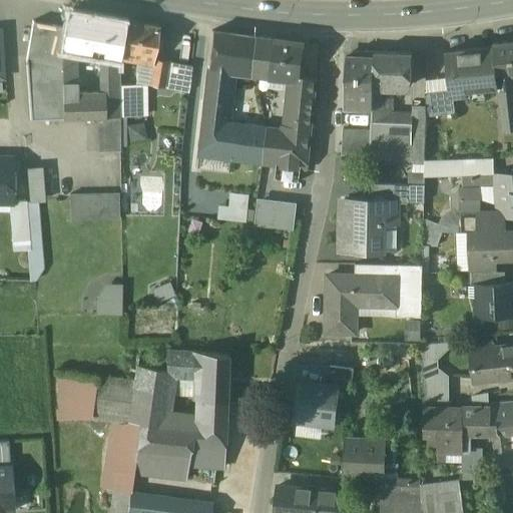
[(125,21),(69,11),(66,26),(62,50),(118,59),(120,52),(125,21)]
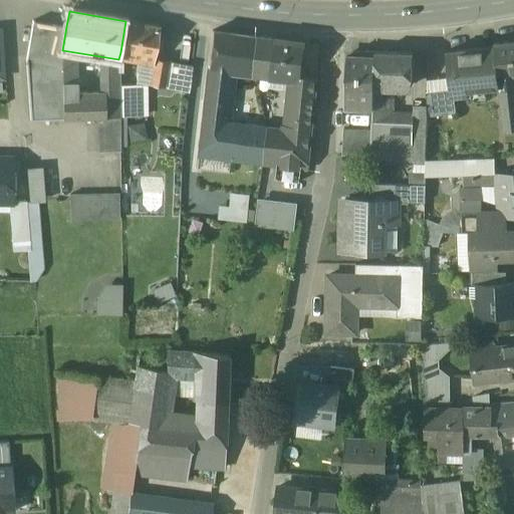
[(66,26),(33,20),(26,58),(62,65),(62,64),(62,50),(66,26)]
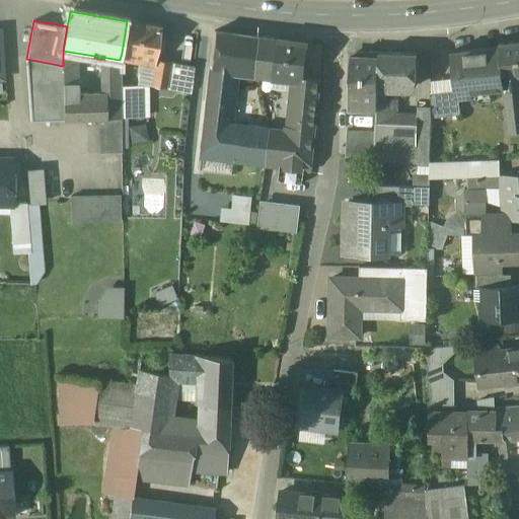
[(160,26),(127,21),(122,53),(155,59),(160,26)]
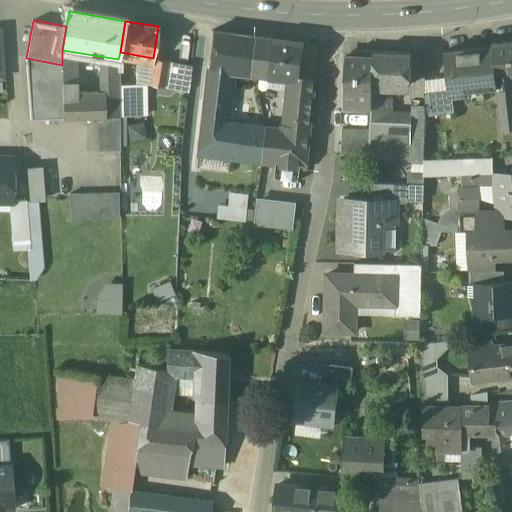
[(257,37),(211,31),(208,67),(233,69),(253,71),(257,37)]
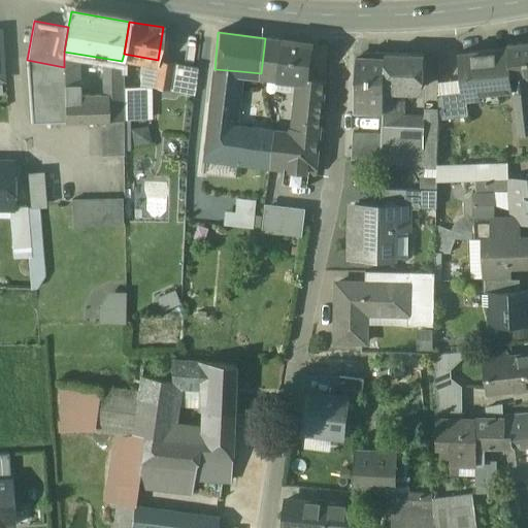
[(312,43),(265,38),(261,73),(277,75),(277,76),(303,79),(308,80),(309,79),(312,43)]
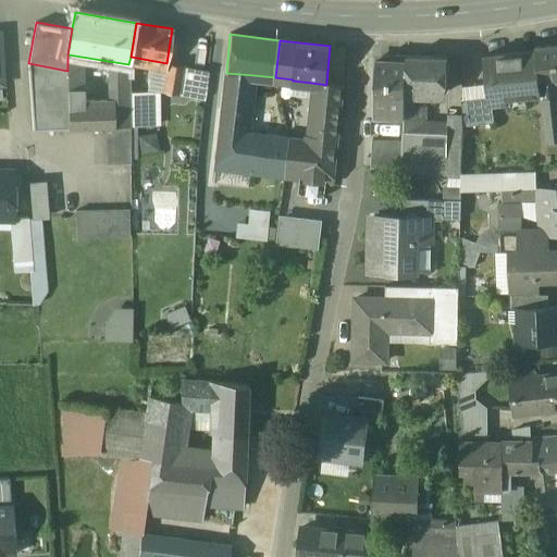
[(556,45),(535,48),(536,52),(536,51),(540,82),(556,79),(556,45)]
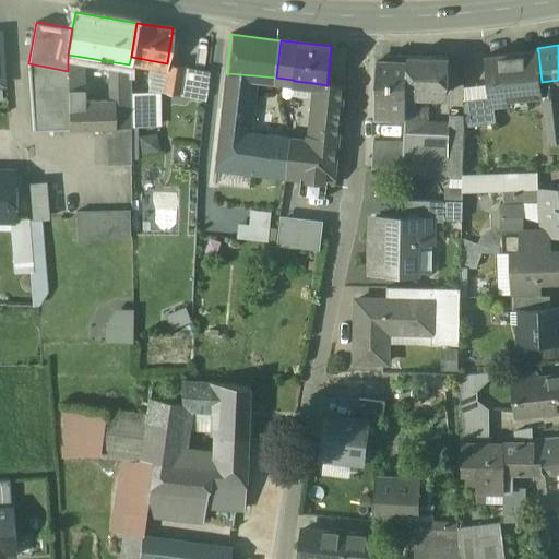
[(538,52),(486,58),(490,97),(491,105),(492,104),(508,103),(507,97),(543,94),(542,82),(538,51),(538,52)]
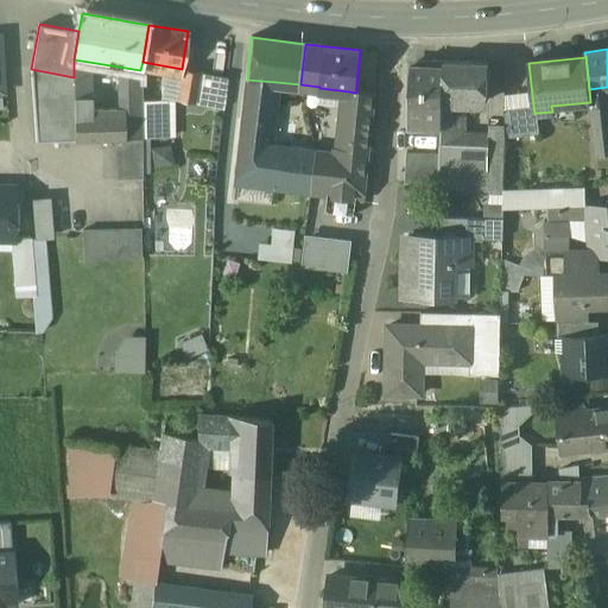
[(488,63),(444,62),(444,67),(442,100),(462,100),(487,101),(488,63)]
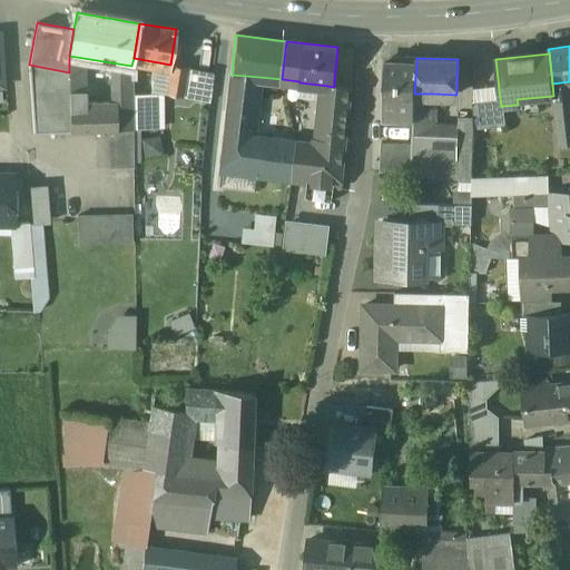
[(416,62),(385,60),(382,120),(413,121),(414,94),(416,62)]
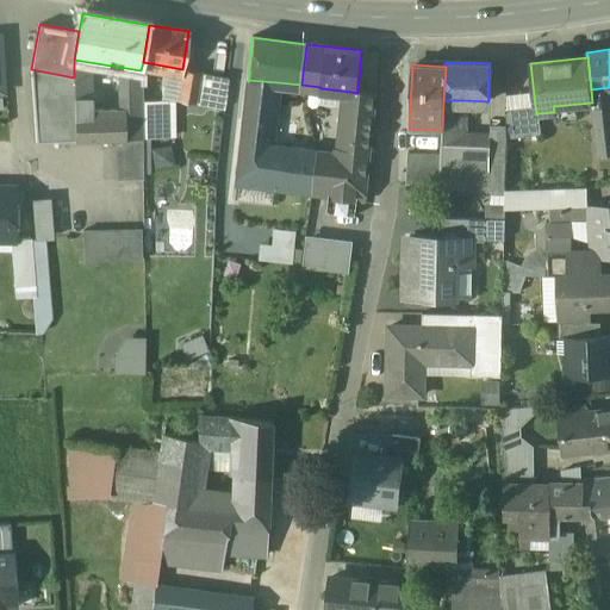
[(201,72),(186,68),(179,99),(195,103),(201,72)]
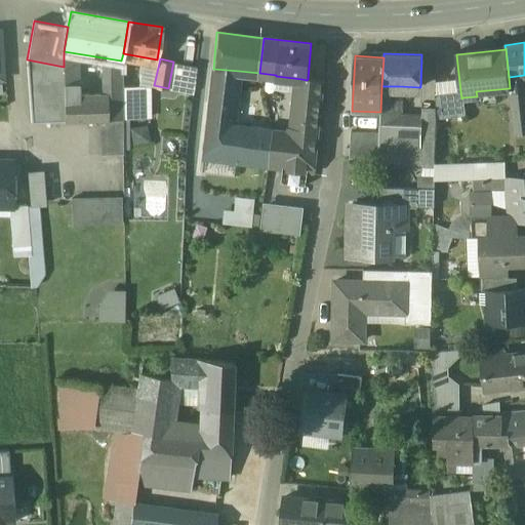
[(64,67),(27,59),(31,120),(65,119),(65,98),(64,67)]
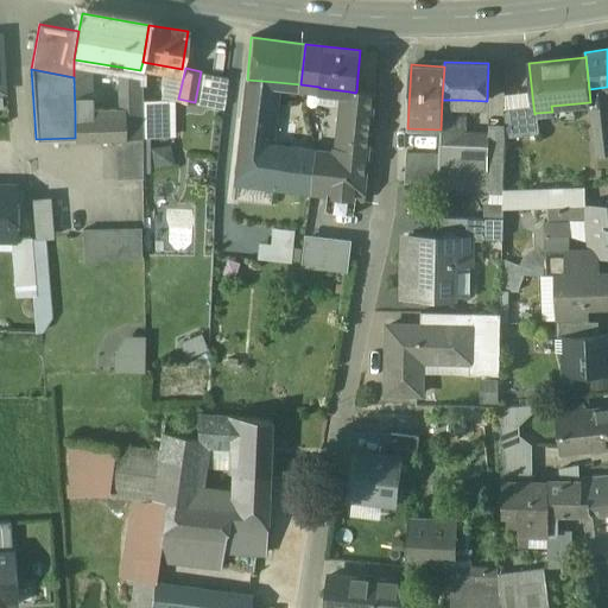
[(227,77),(210,74),(206,100),(225,103),(227,77)]
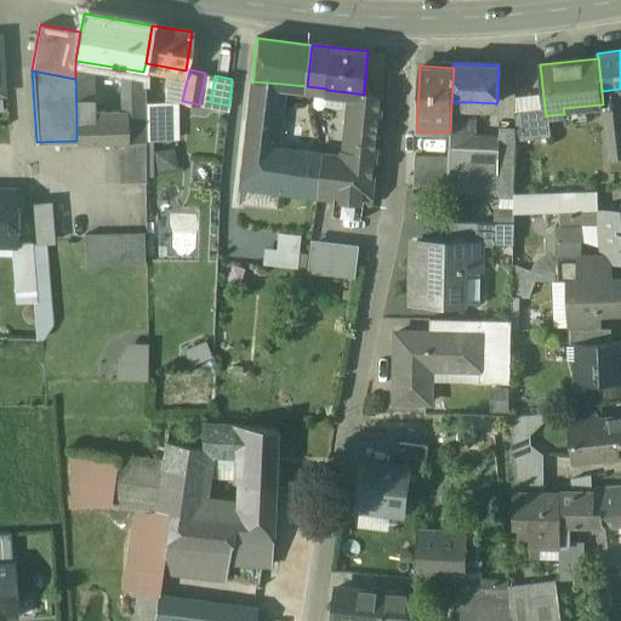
[(92,117),(92,78),(75,78),(75,79),(77,117),(92,117)]
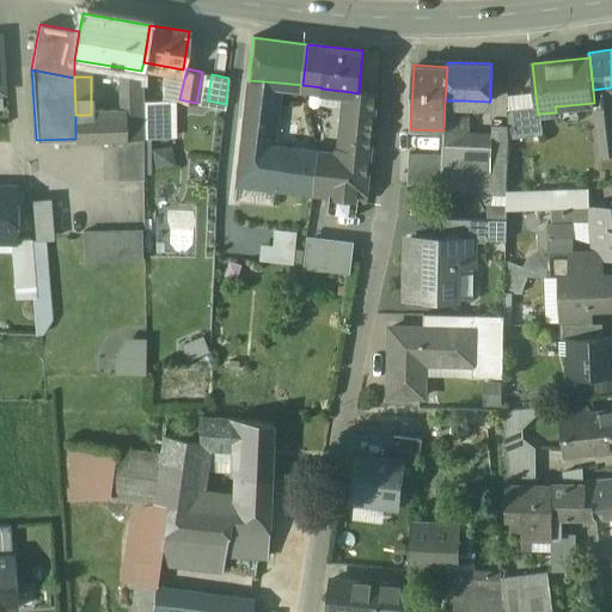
[(249,80),(236,185),(277,190),(281,152),(269,151),(279,83),(249,80)]
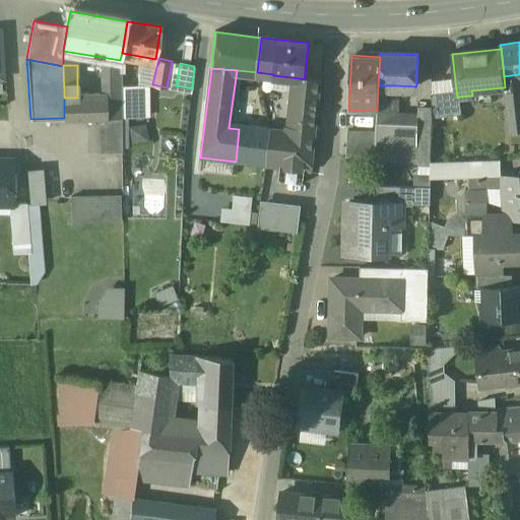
[(519,74),(504,76),(505,87),(509,129),(519,127),(519,74)]
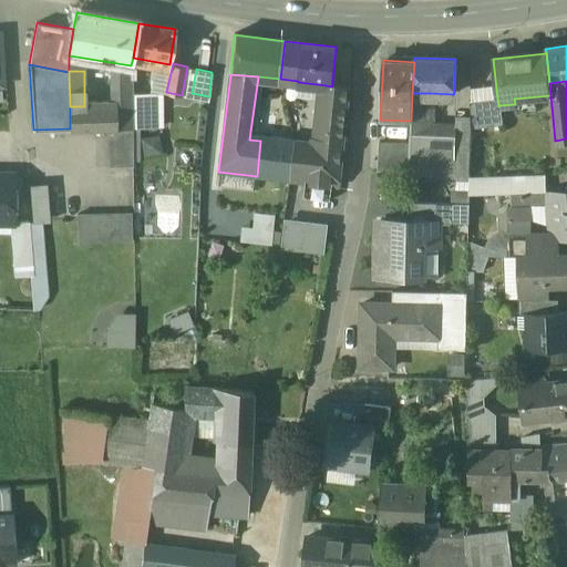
[(141,94),(141,84),(131,85),(132,94),(141,94)]
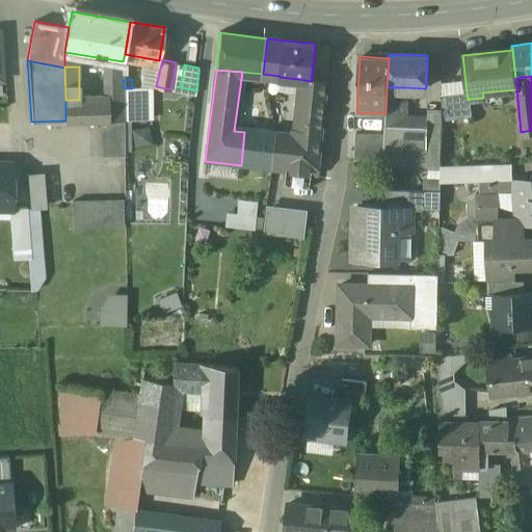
[(124,88),(123,80),(112,80),(113,100),(113,101),(114,101),(124,100),(124,88)]
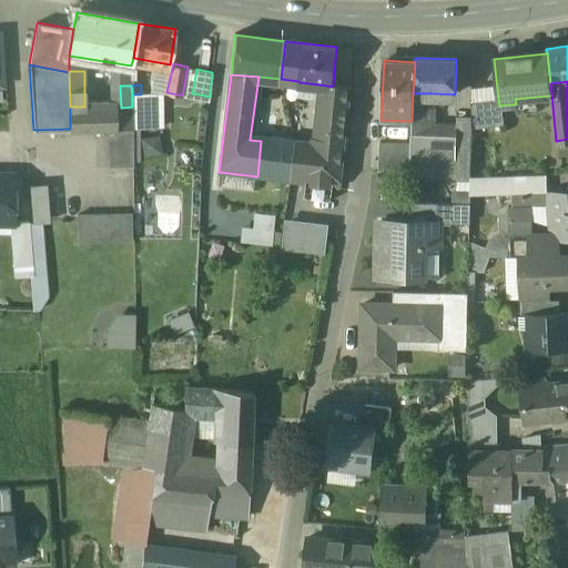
[(348,87),(333,85),(332,87),(326,85),(317,148),(342,151),(348,87)]
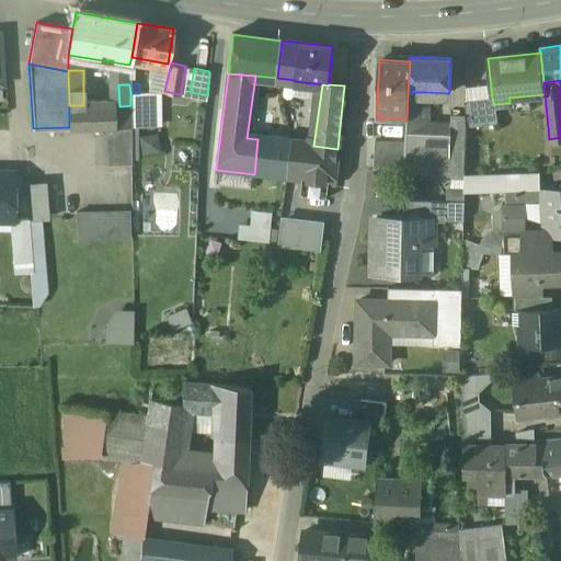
[(426,92),(408,92),(407,119),(407,123),(420,123),(420,106),(425,106),(426,92)]
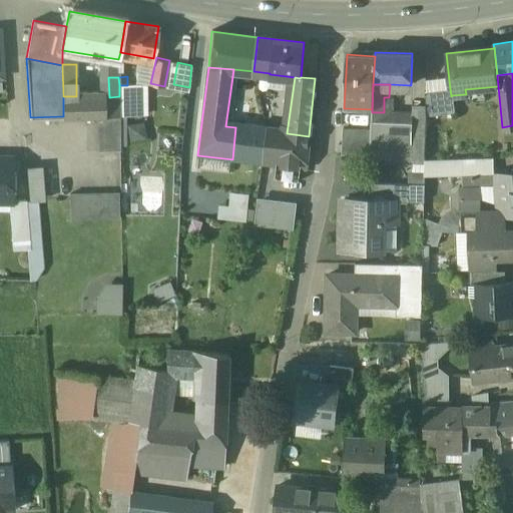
[(145,115),(144,85),(127,85),(119,85),(119,96),(119,115),(126,115),(145,115)]
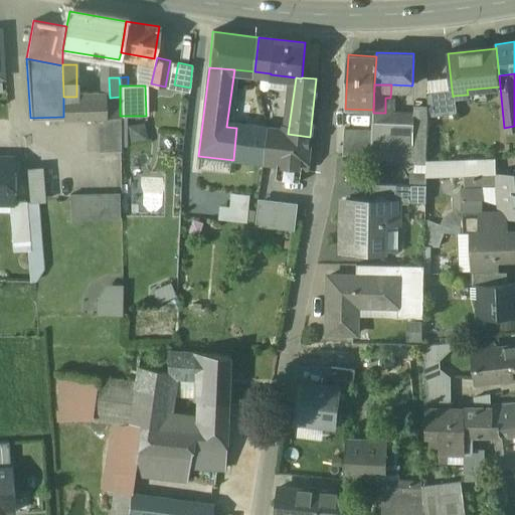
[(452,90),(427,93),(427,118),(456,115),(454,96),(453,97),(452,90)]
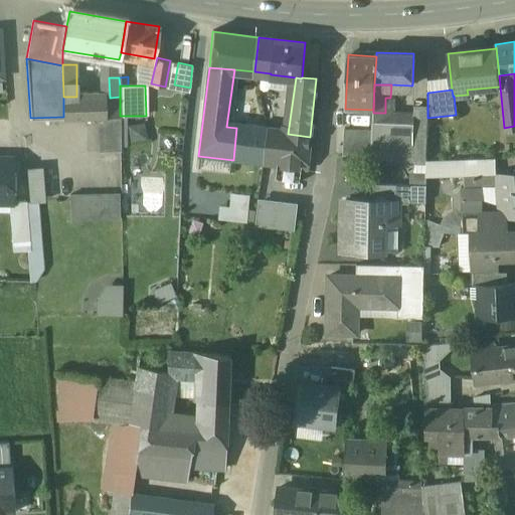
[(110,98),(110,97),(76,97),(63,97),(63,117),(111,116),(111,98),(110,98)]
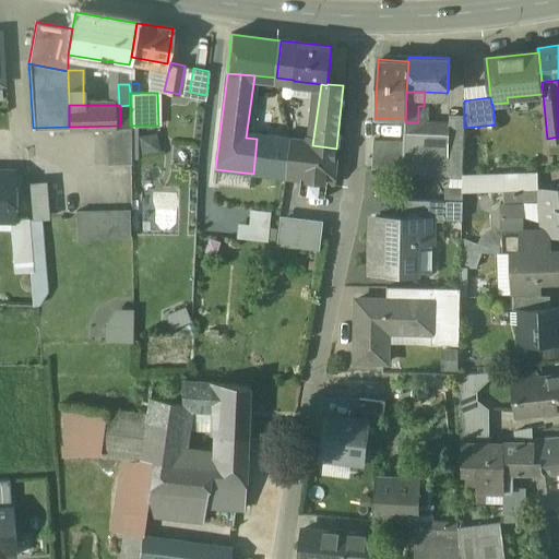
[(130,126),(130,105),(120,106),(120,126),(130,126)]
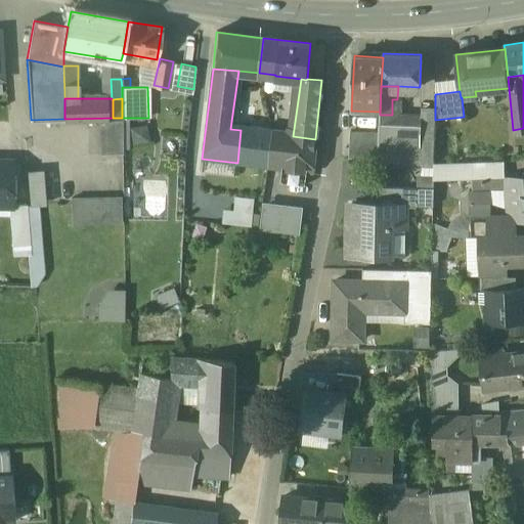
[(392,115),(380,115),(379,133),(378,150),(378,159),(434,162),(435,134),(422,134),(422,116),(392,115)]
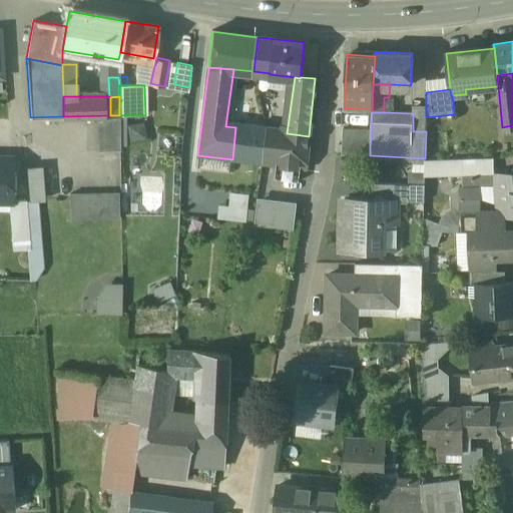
[(119,121),(119,115),(110,115),(111,141),(120,141),(119,121)]
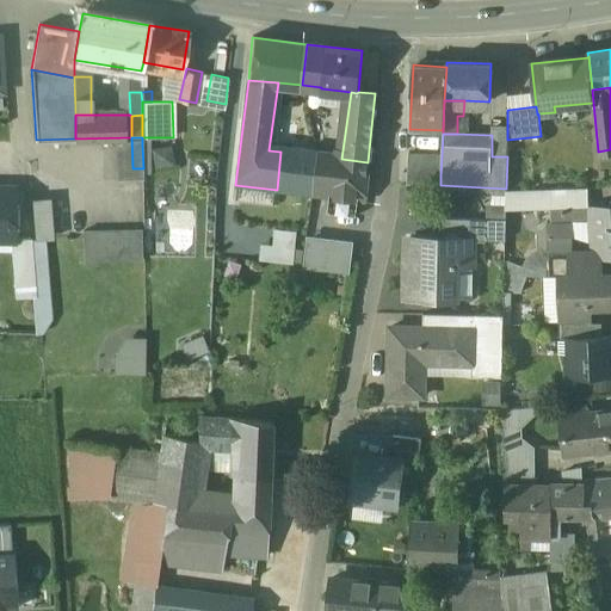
[(318,155),(281,152),(277,190),(313,195),(318,155)]
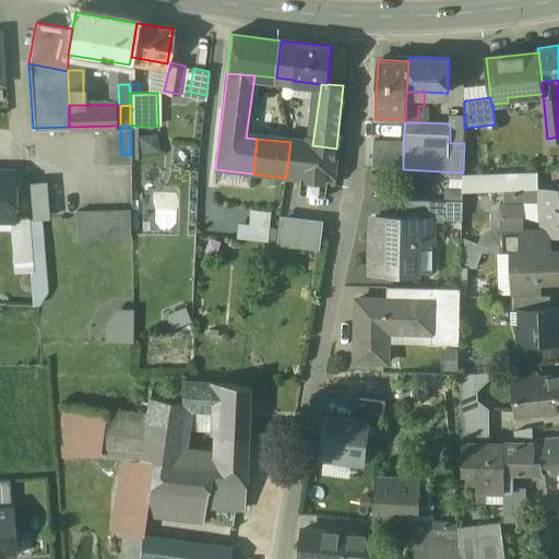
[(404,142),(373,141),(372,168),(399,169),(400,161),(403,161),(404,142)]
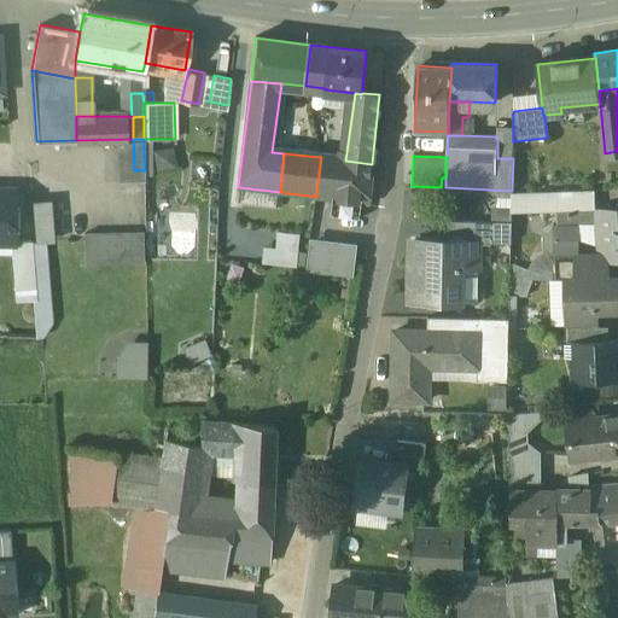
[(345,161),(321,157),(316,197),(362,202),(368,203),(372,164),(345,161)]
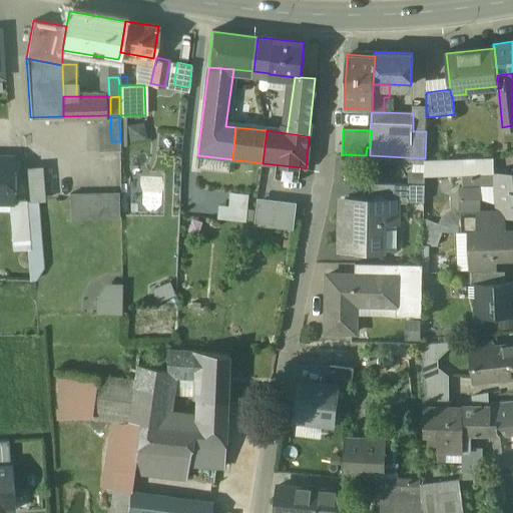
[(10,159),(0,158),(0,202),(8,202),(11,202),(11,200),(10,159)]
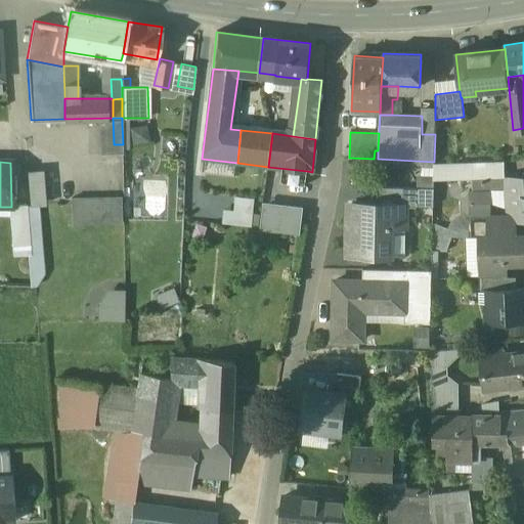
[(504,163),(468,165),(468,180),(492,179),(503,179),(504,163)]
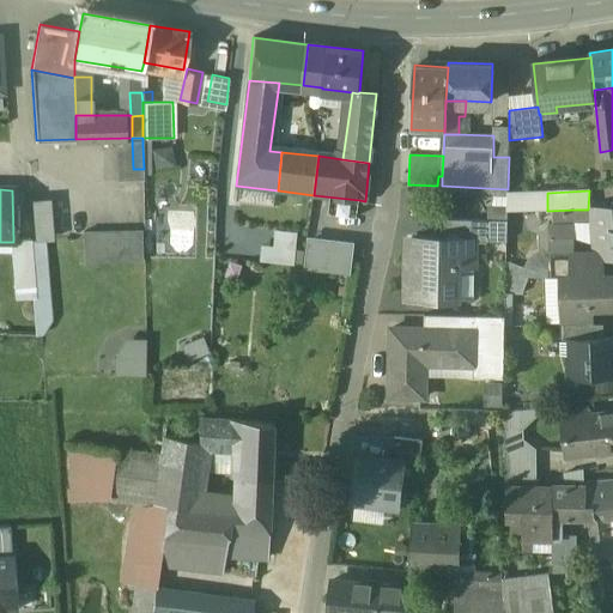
[(547,193),(508,194),(508,212),(547,211),(547,193)]
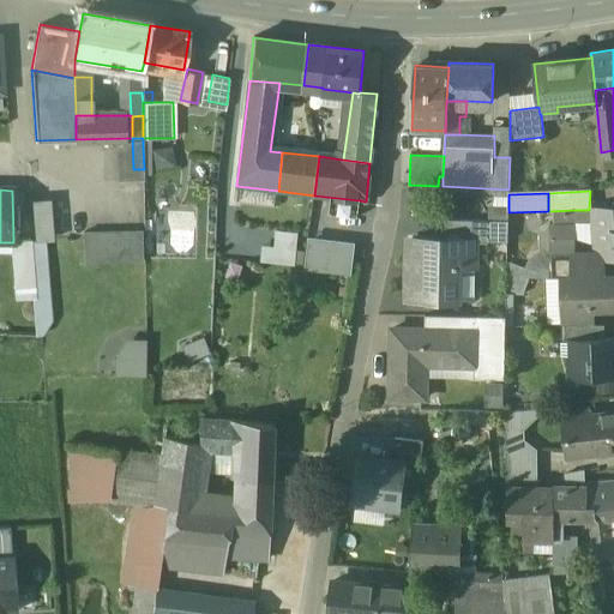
[(360,200),(331,197),(329,215),(357,217),(360,200)]
